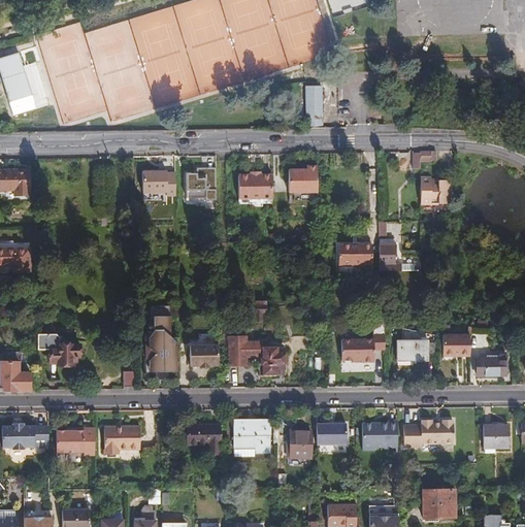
[(117,15),(115,7),(84,17),(86,25),(117,15)]
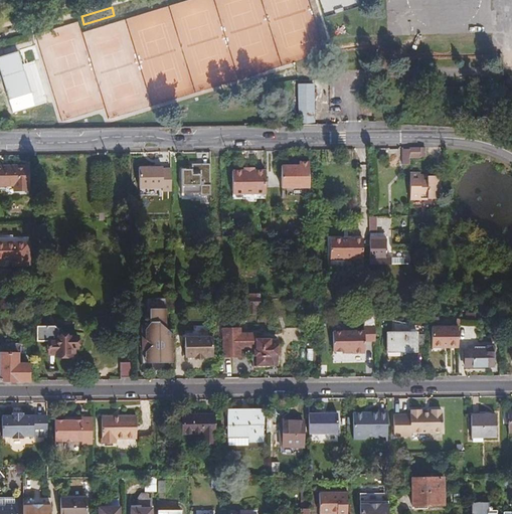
[(21,50),(0,56),(15,109),(36,103),(21,50)]
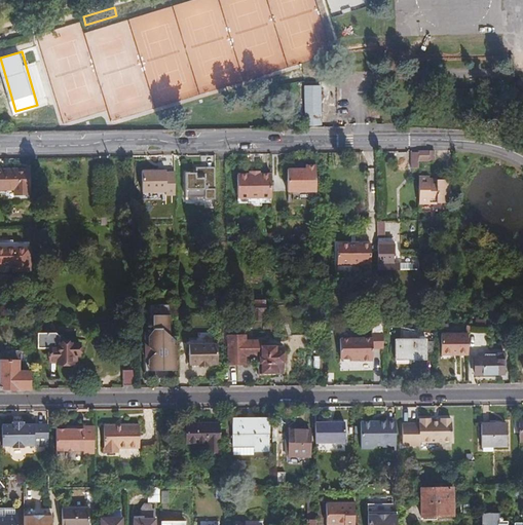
[(308,126),(324,126),(324,85),(307,85),(308,126)]
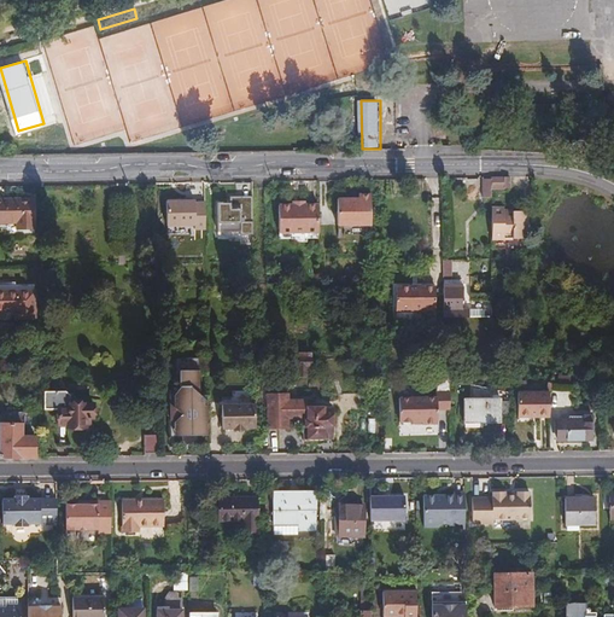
[(493,117),(502,108),(496,103),(487,112),(493,117)]
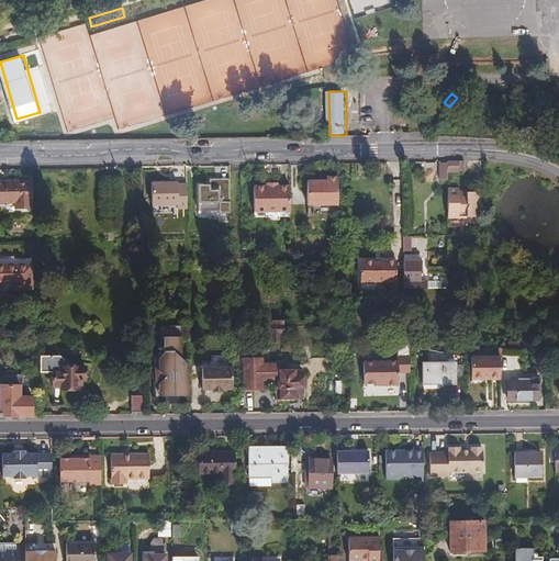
[(462,159),(446,160),(447,171),(464,171),(462,159)]
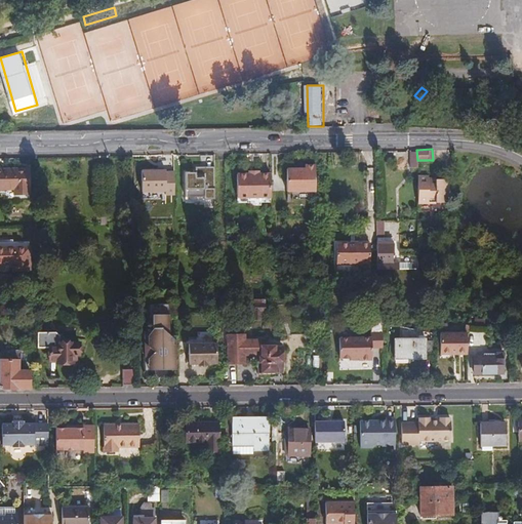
[(287,200),(315,199),(314,165),(304,165),(304,169),(286,169),(287,200)]
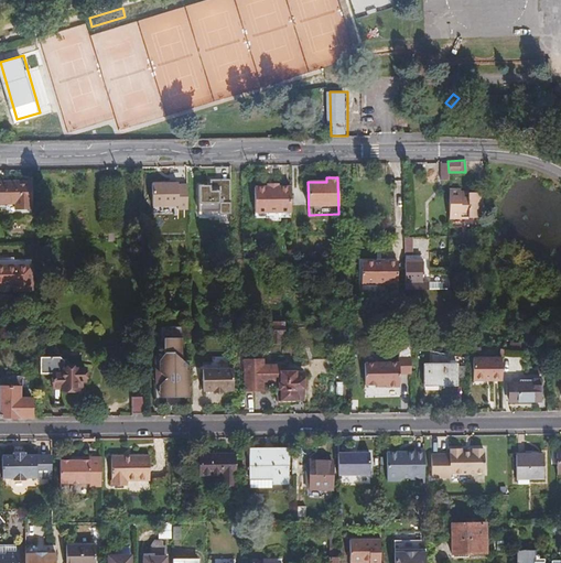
[(29,179),(0,180),(0,202),(14,202),(14,207),(30,207),(29,179)]
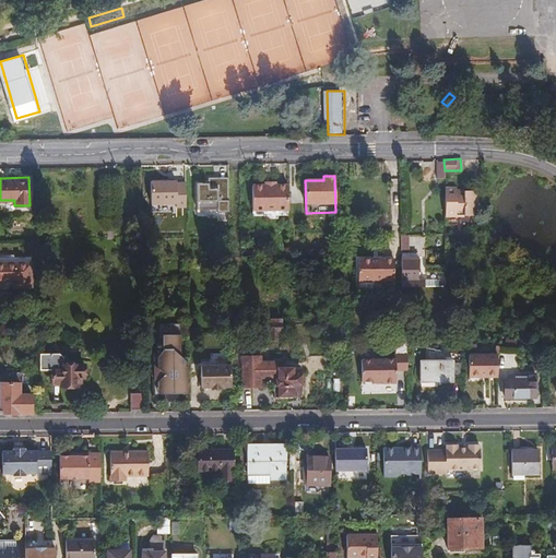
[(178,180),(179,178),(154,178),(154,203),(179,203),(178,180)]
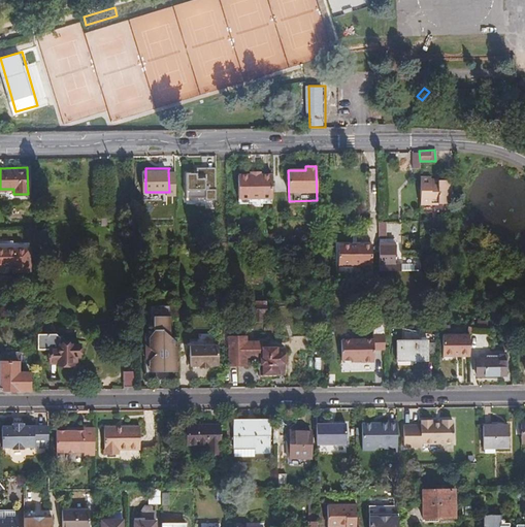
[(205,197),(217,197),(217,168),(197,168),(197,170),(187,170),(187,195),(205,195),(205,197)]
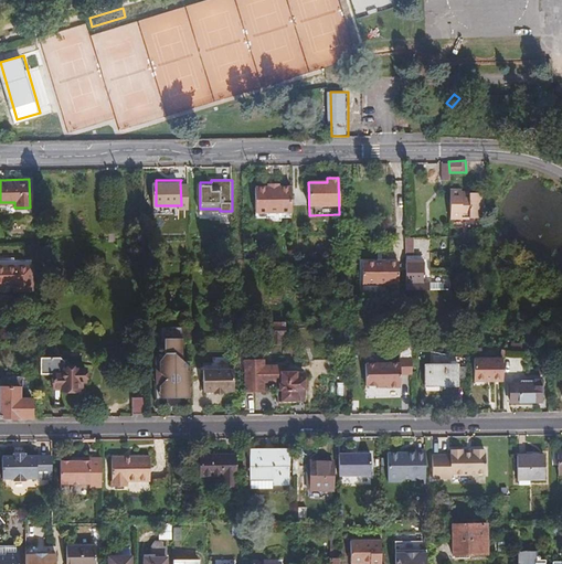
[(189,181),(180,182),(181,205),(181,209),(190,208),(189,181)]
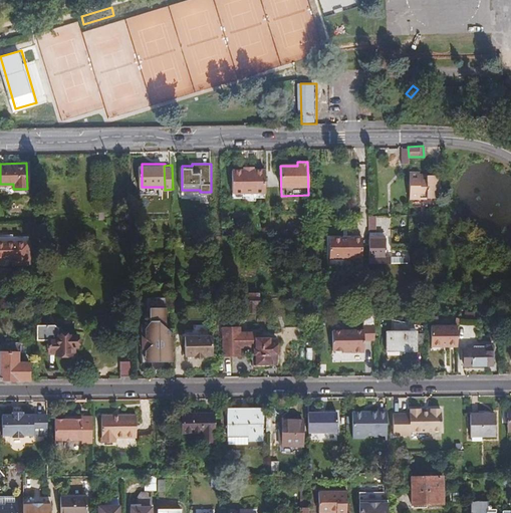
[(264,193),(264,168),(231,169),(232,193),(264,193)]
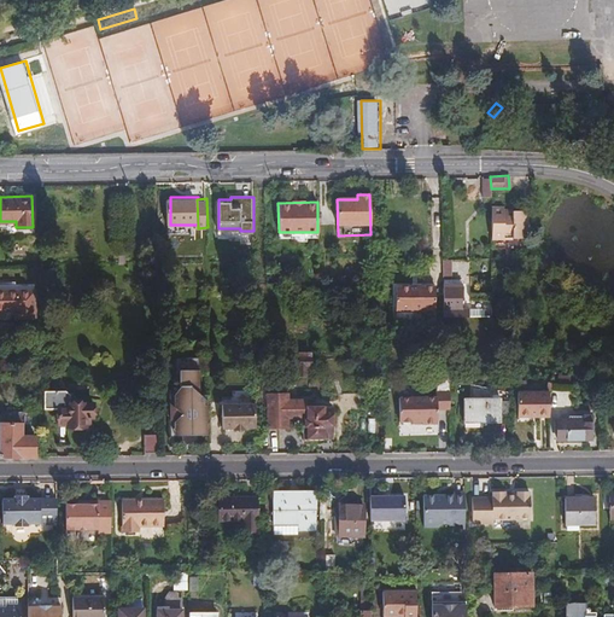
[(504,208),(492,208),(492,238),(525,238),(525,210),(504,210),(504,208)]
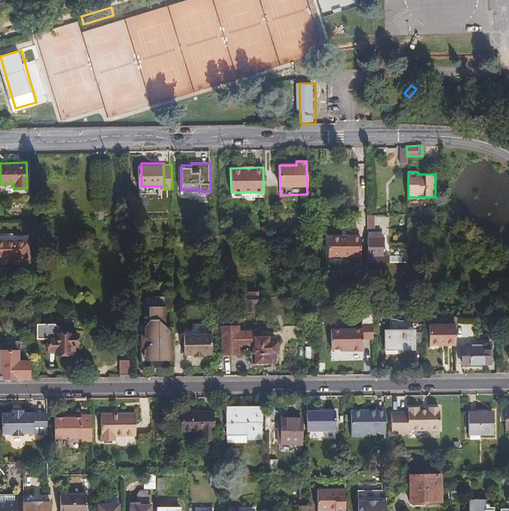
[(328,236),(360,236),(360,234),(326,234),(326,248),(328,248),(328,236)]
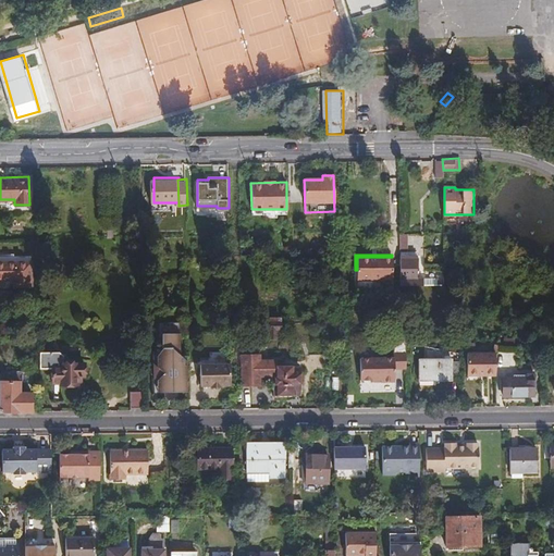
[(0,279),(12,279),(12,287),(29,287),(29,256),(0,256),(0,279)]
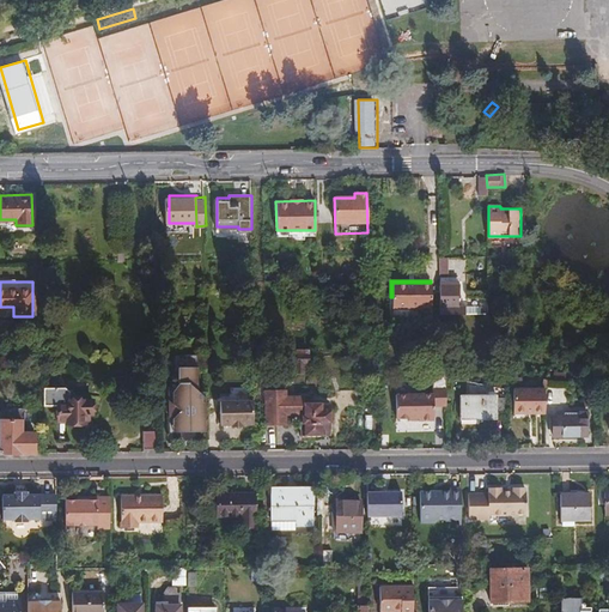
[(439,313),(444,313),(466,311),(466,303),(458,303),(458,282),(439,282),(439,313)]
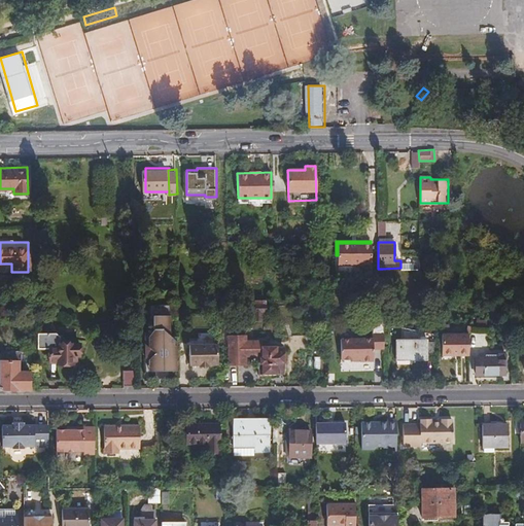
[(371,265),(371,243),(338,243),(338,255),(338,265),(371,265)]
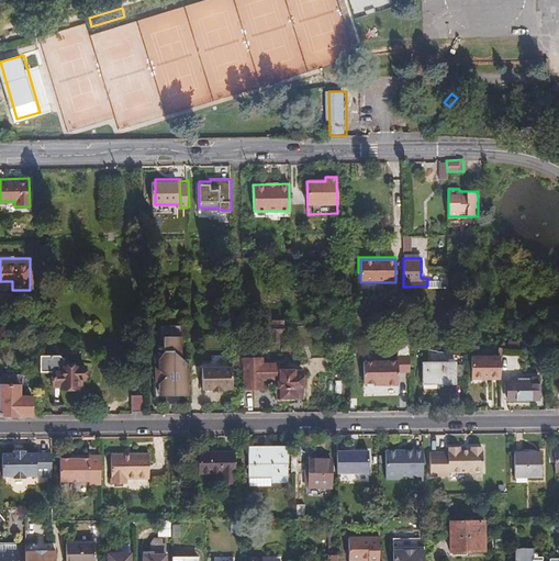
[(281,321),(271,321),(271,341),(279,341),(278,333),(281,333),(281,321)]
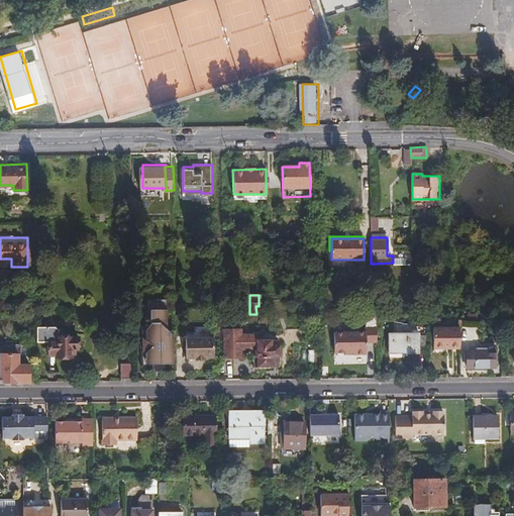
[(165,326),(164,306),(145,307),(146,324),(148,321),(158,321),(165,326)]
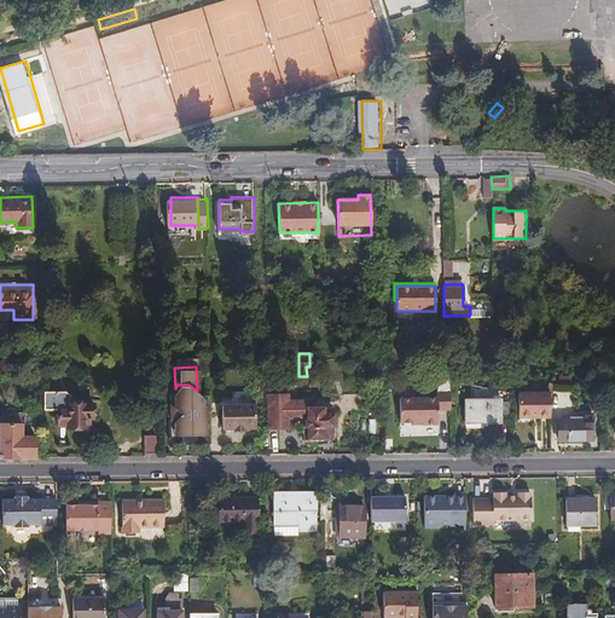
[(405,398),(405,422),(413,422),(422,422),(422,423),(429,423),(436,423),(436,409),(442,409),(450,409),(450,376),(436,376),(436,398),(405,398)]
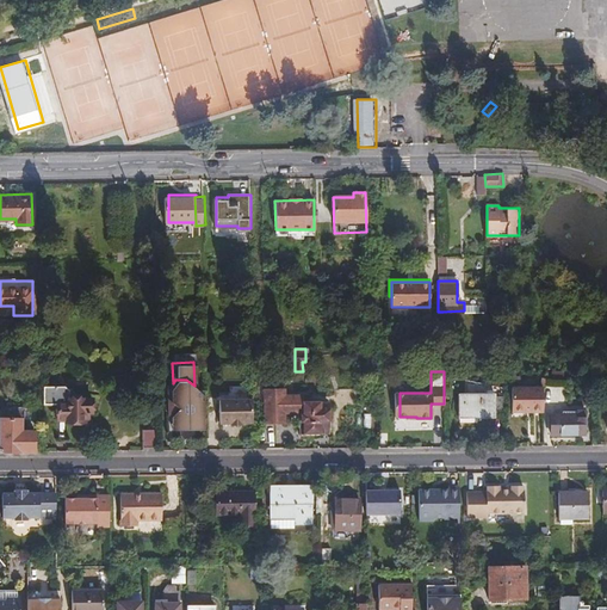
[(204,427),(204,393),(194,386),(186,380),(175,380),(173,383),(169,388),(169,429),(204,427)]
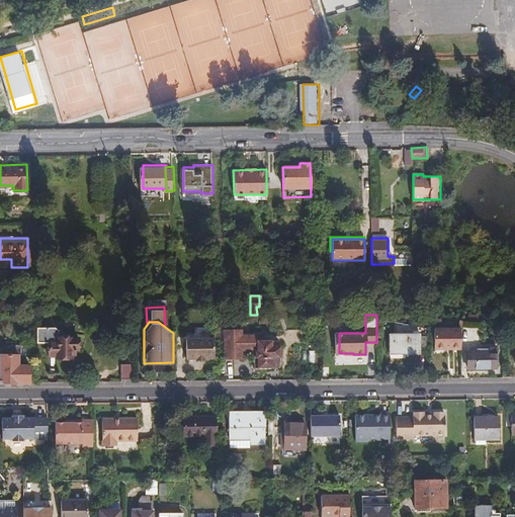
[(57,327),(36,328),(36,342),(49,342),(50,355),(56,355),(56,356),(67,356),(75,356),(75,349),(78,349),(78,337),(57,337),(57,327)]
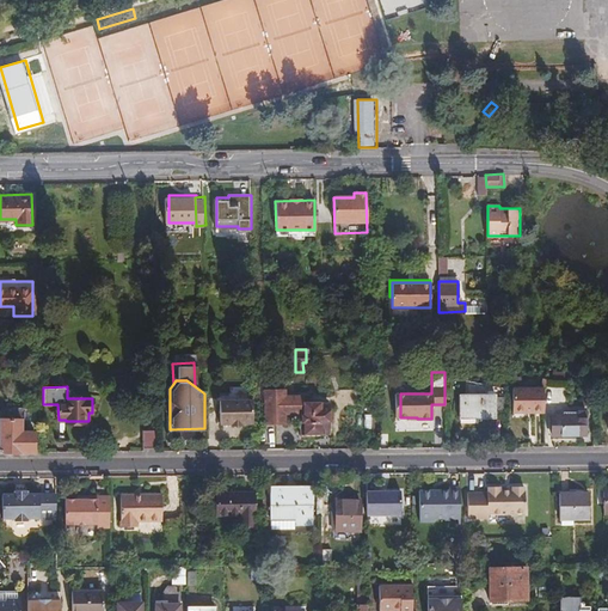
[(544,411),(544,386),(513,386),(511,411),(528,411),(544,411)]
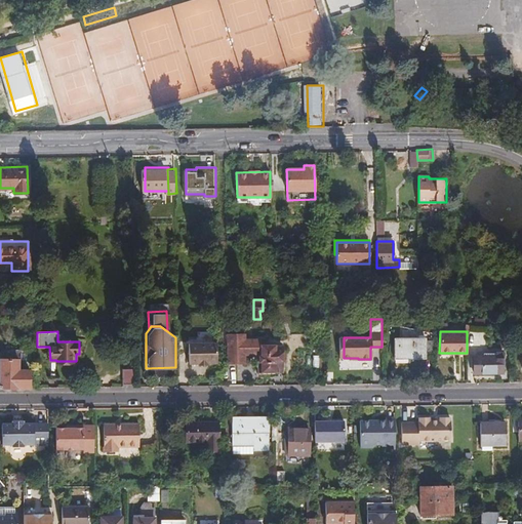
[(244,334),(228,334),(229,362),(244,362),(244,354),(259,354),(259,373),(268,373),(268,372),(274,372),(284,372),(284,371),(288,371),(288,366),(287,366),(287,363),(289,363),(289,353),(287,353),(287,350),(283,350),(283,347),(261,348),(261,338),(244,338),(244,334)]
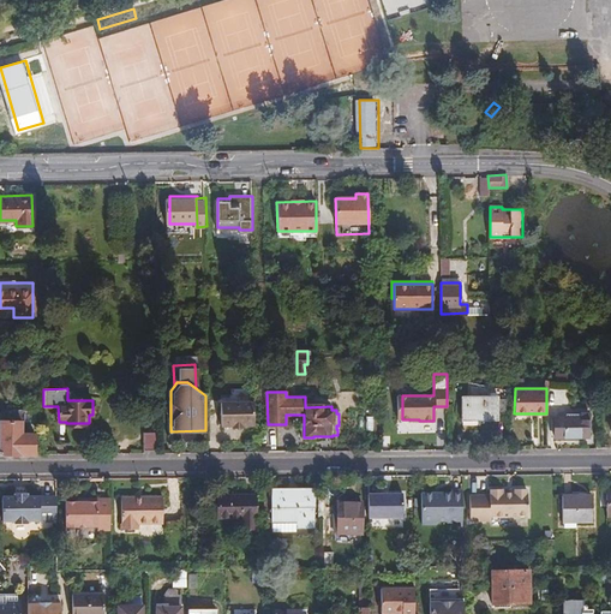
[(507,397),(460,397),(460,421),(486,421),(507,421),(507,397)]
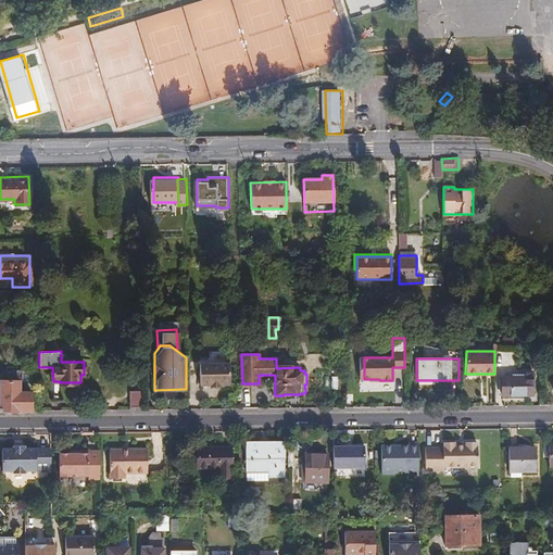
[(220,386),(229,386),(229,364),(199,364),(199,386),(210,386),(210,387),(214,387),(220,387),(220,386)]
